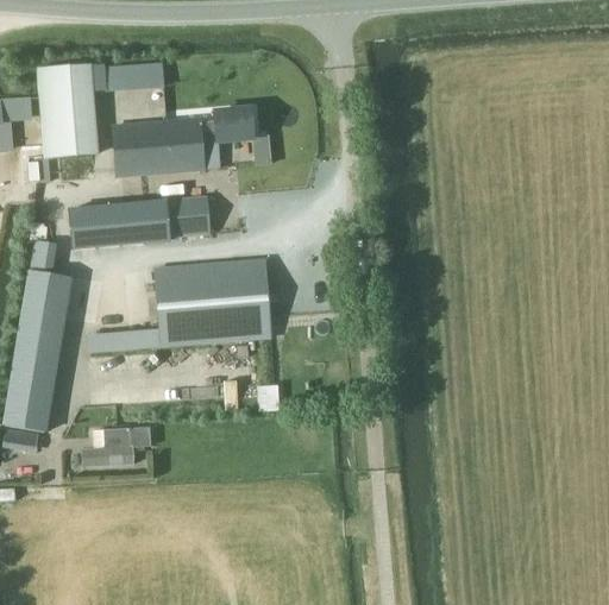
[(161,62),(146,63),(148,86),(162,84),(161,62)]
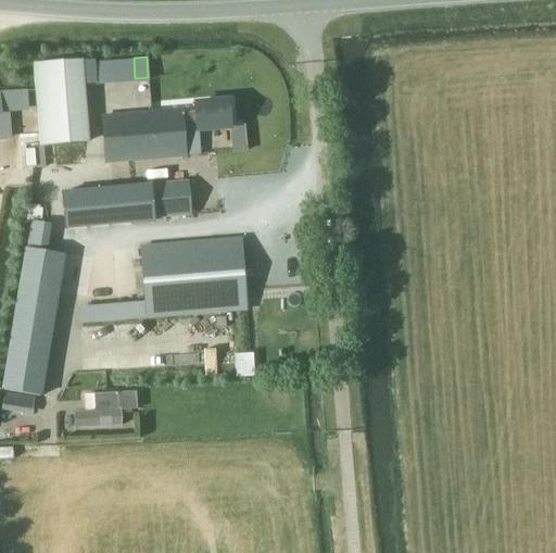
[(78,58),(35,61),(40,145),(84,141),(78,58)]
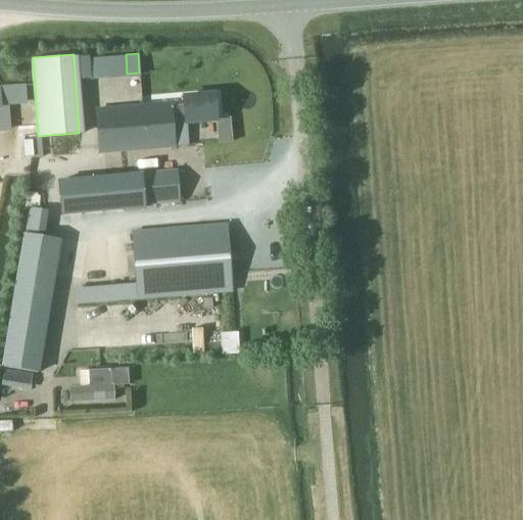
[(126,54),(88,56),(89,76),(127,74),(126,54)]
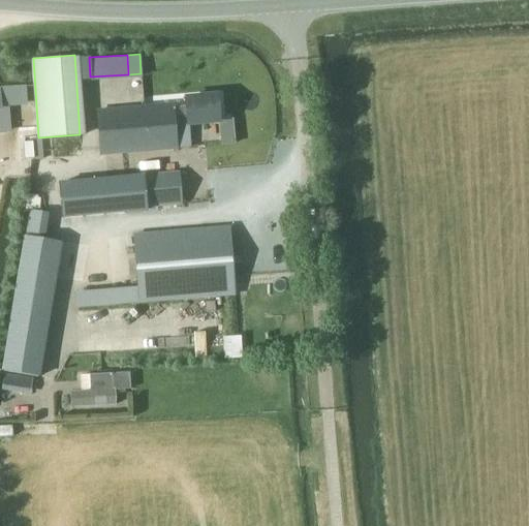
[(26,84),(1,85),(0,85),(0,86),(1,88),(2,103),(2,104),(28,103),(26,84)]
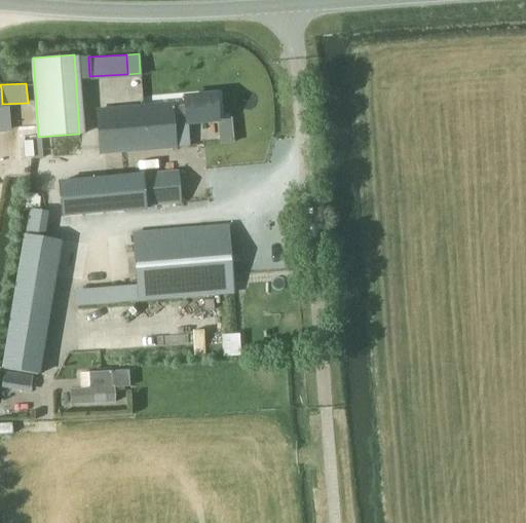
[(173,102),(97,108),(101,151),(190,144),(188,121),(219,118),(217,94),(185,97),(185,104),(173,105),(173,102)]
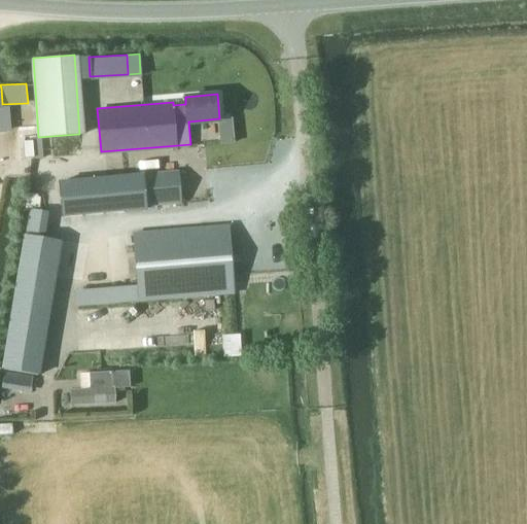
[(232,117),(219,118),(221,141),(234,140),(232,117)]
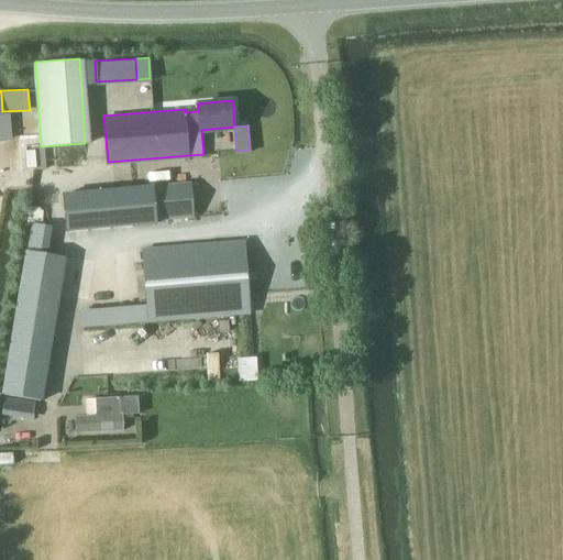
[(37,133),(30,134),(10,135),(11,146),(30,145),(37,144),(37,133)]
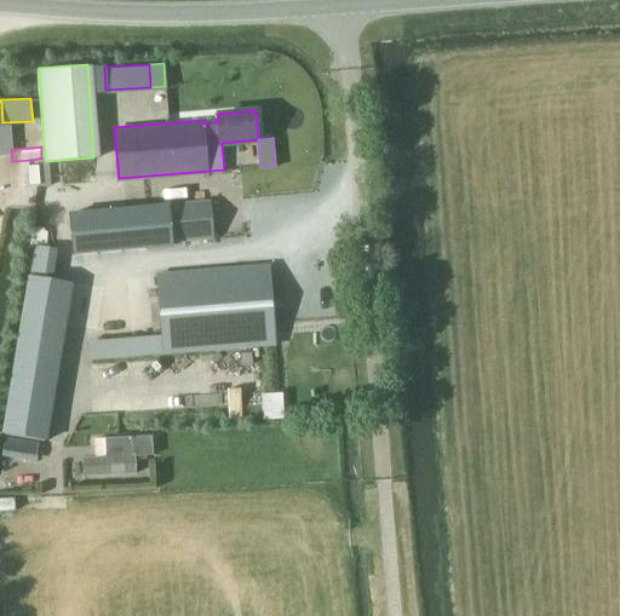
[(172,240),(213,236),(210,200),(70,212),(74,252),(172,243),(172,240)]
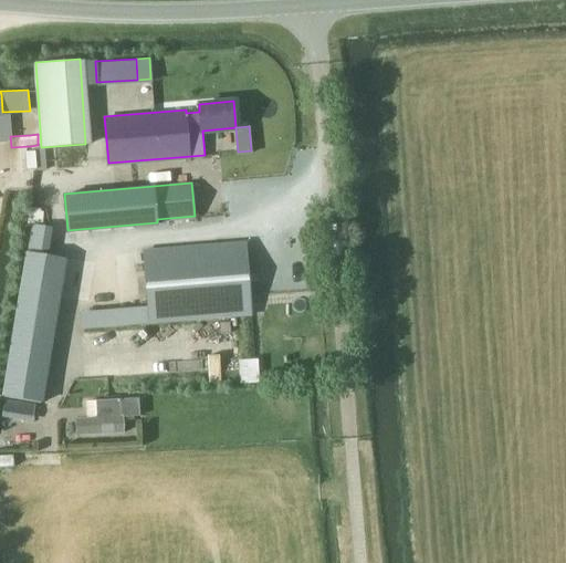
[(20,284),(2,395),(42,400),(61,291),(60,291),(65,257),(48,253),(52,226),(32,222),(21,284),(20,284)]
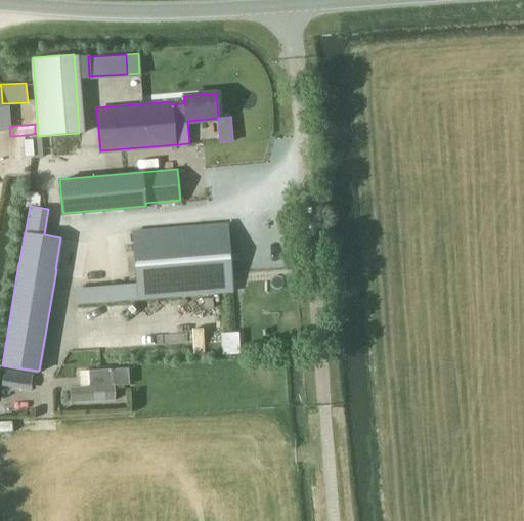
[(133,232),(137,283),(74,288),(75,303),(137,298),(138,297),(233,289),(228,223),(133,232)]
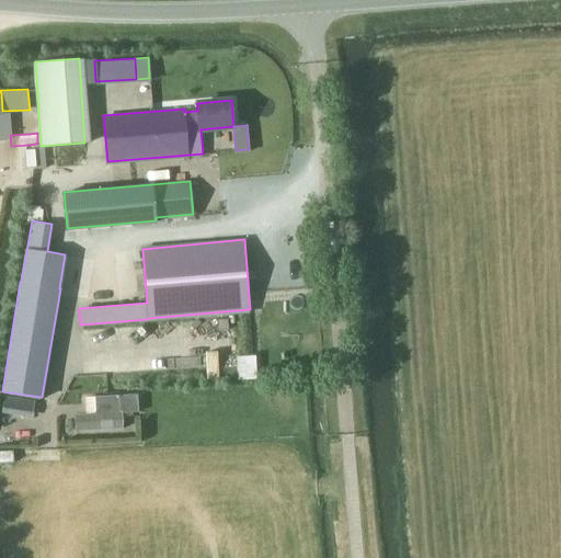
[(75,412),(76,430),(123,428),(122,410),(137,409),(137,393),(94,395),(95,411),(75,412)]
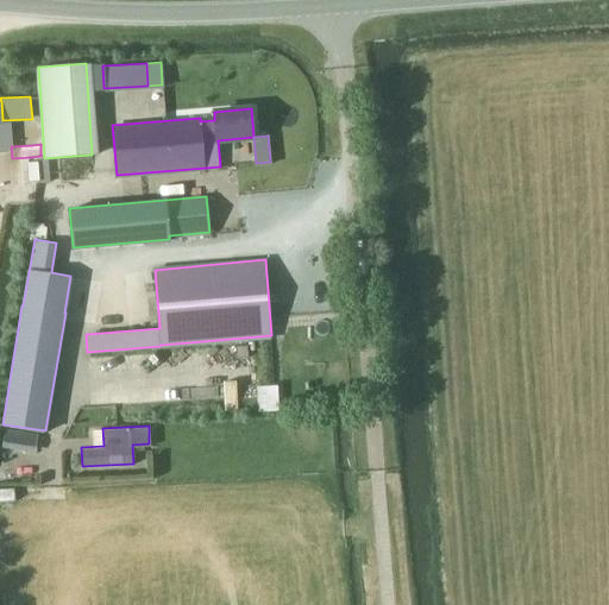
[(37,433),(6,427),(6,430),(17,433),(14,446),(33,449),(37,433)]
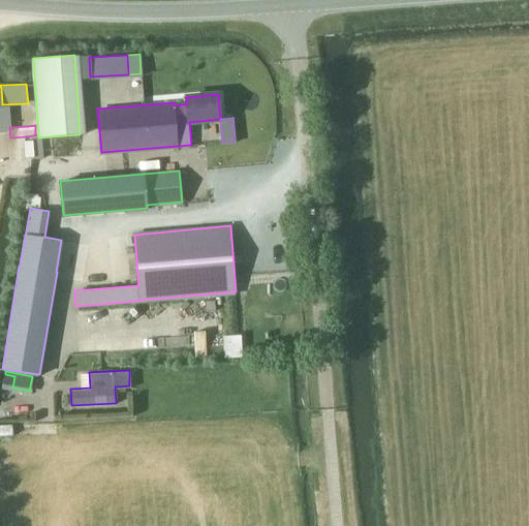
[(5,374),(3,387),(12,388),(14,376),(5,374)]
